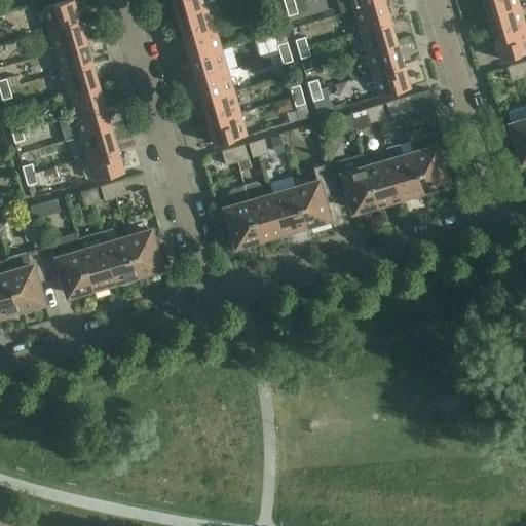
[(68,0),(42,7),(49,30),(80,21),(74,0),(68,0)]
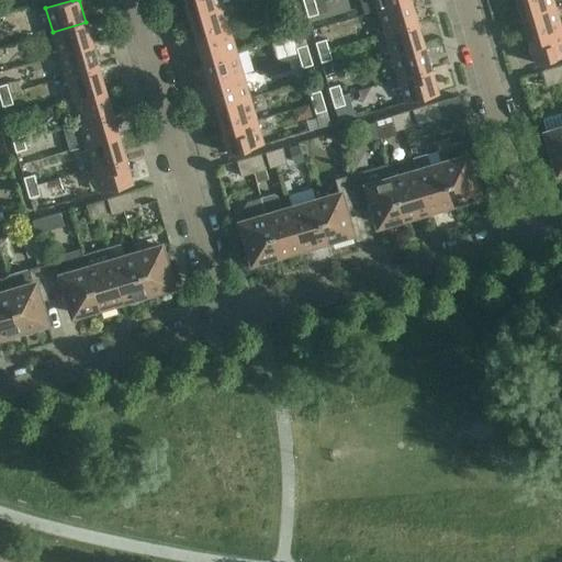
[(184,0),(189,17),(223,7),(221,0),(184,0)]
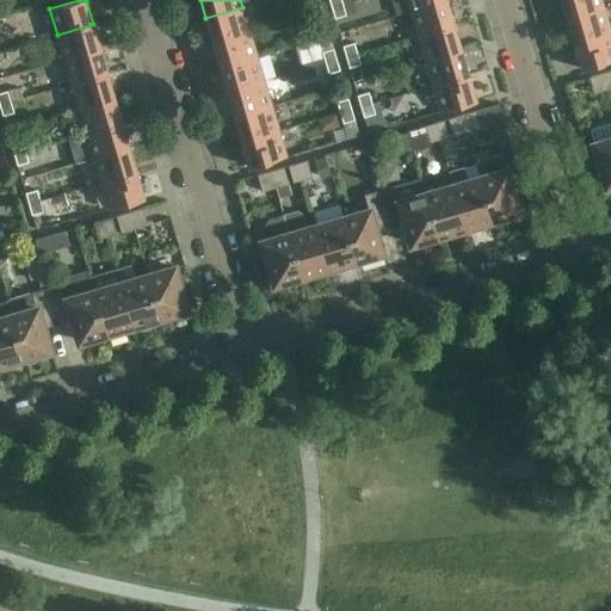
[(306,4),(308,14),(320,11),(316,0),(306,4)]
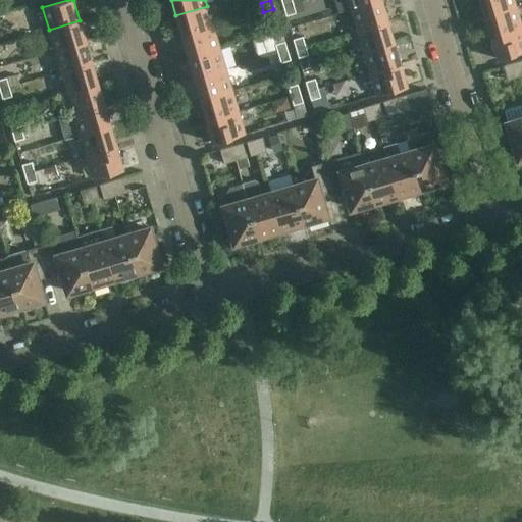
[(348,0),(351,9),(382,0),(381,0),(348,0)]
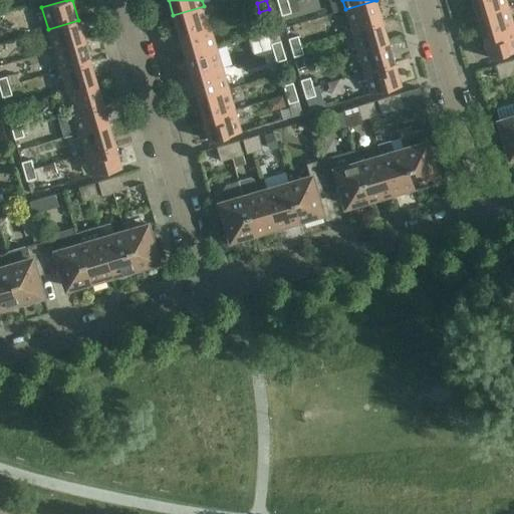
[(345,9),(351,30),(382,21),(376,0),(345,9)]
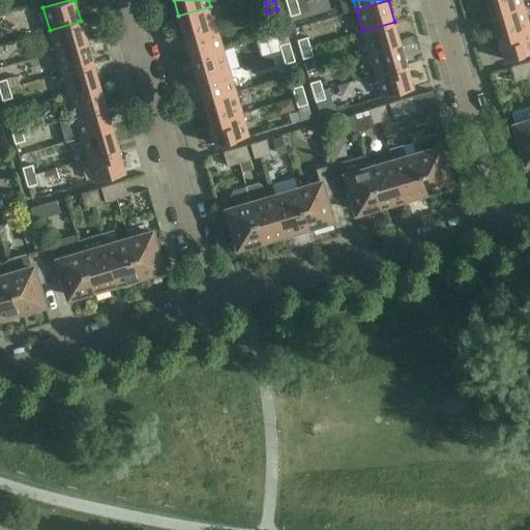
[(487,0),(492,17),(524,7),(521,0),(487,0)]
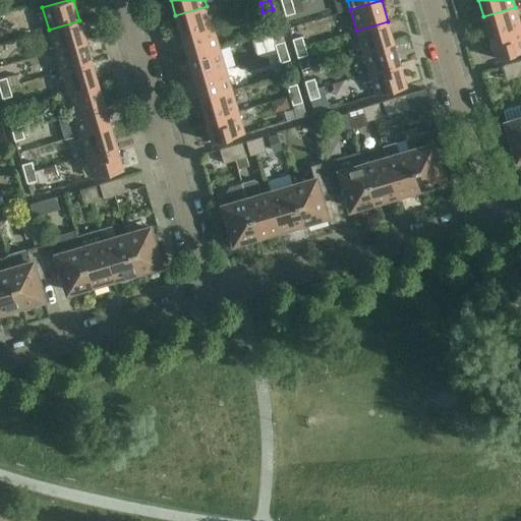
[(292,4),(282,6),(285,16),(295,13),(292,4)]
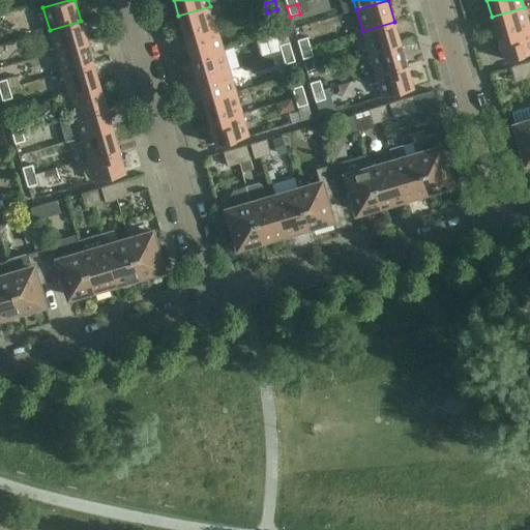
[(216,28),(210,6),(178,16),(184,37),(216,28)]
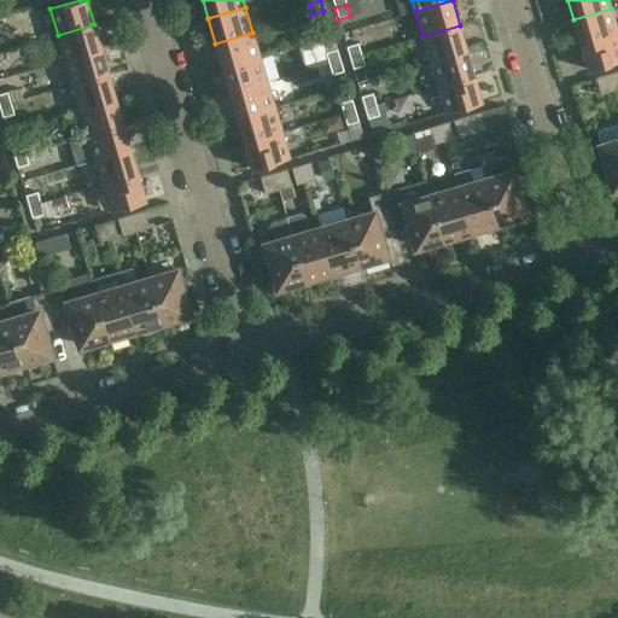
[(573,19),(581,45),(617,34),(611,9),(573,19)]
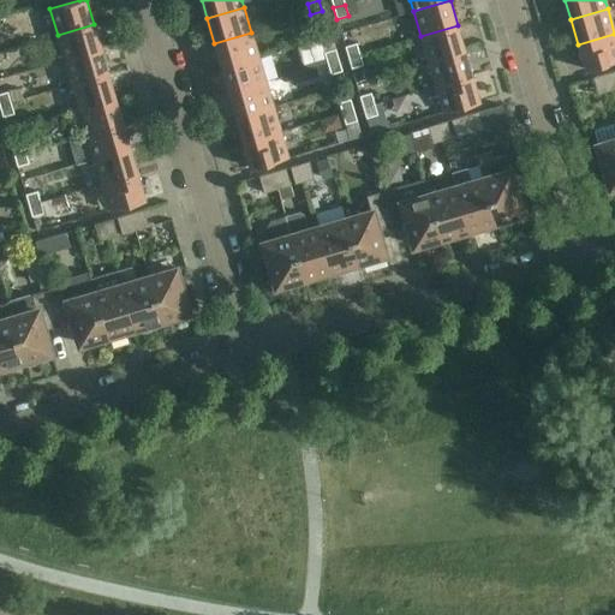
[(322,11),(310,15),(314,25),(326,22),(322,11)]
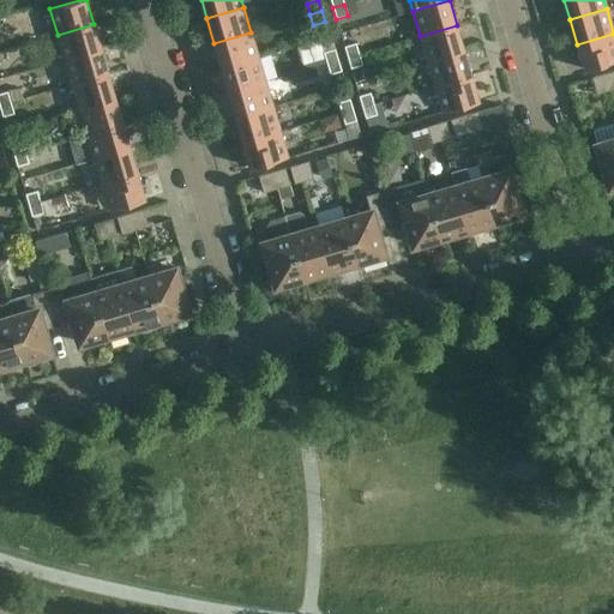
[(94,24),(58,35),(65,60),(101,49),(94,24)]
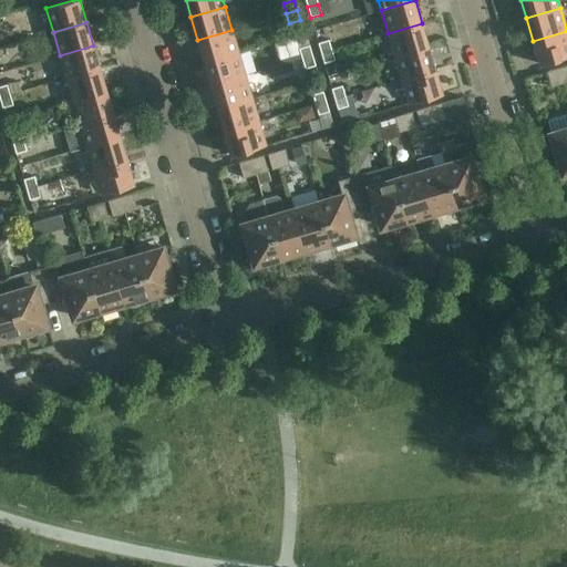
[(388,33),(394,57),(429,47),(422,23),(388,33)]
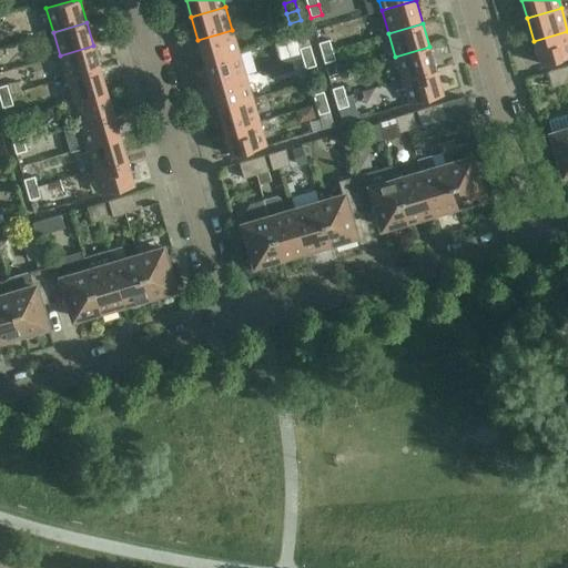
[(198,40),(205,62),(239,52),(232,30),(198,40)]
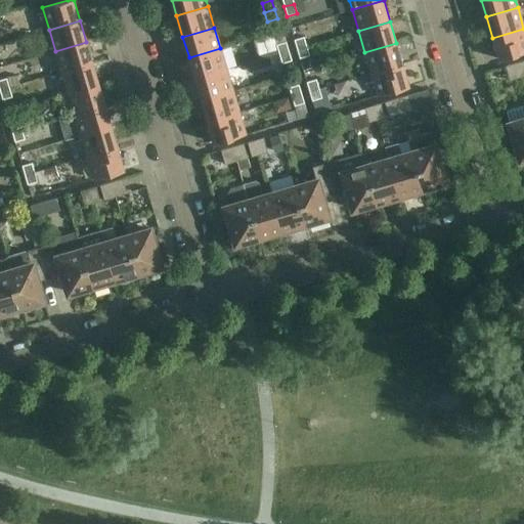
[(523,28),(523,29),(492,38),(499,59),(523,52),(523,28)]
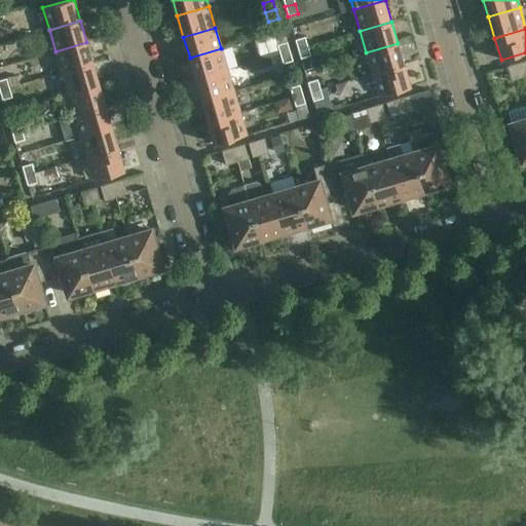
[(295,40),(298,49),(307,46),(304,37),(295,40)]
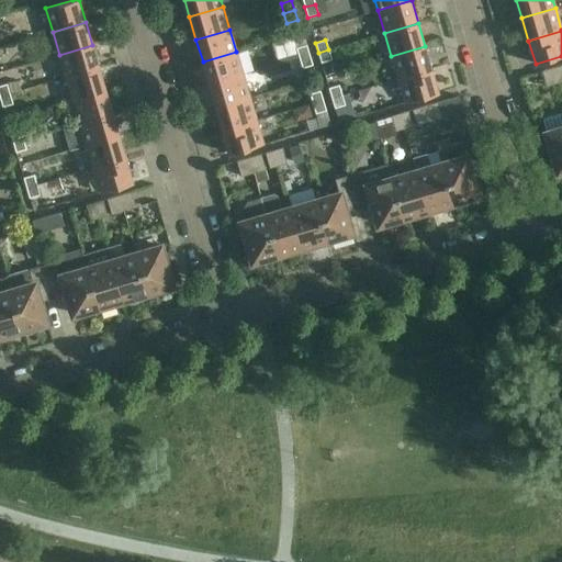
[(59,55),(66,78),(99,68),(92,45),(59,55)]
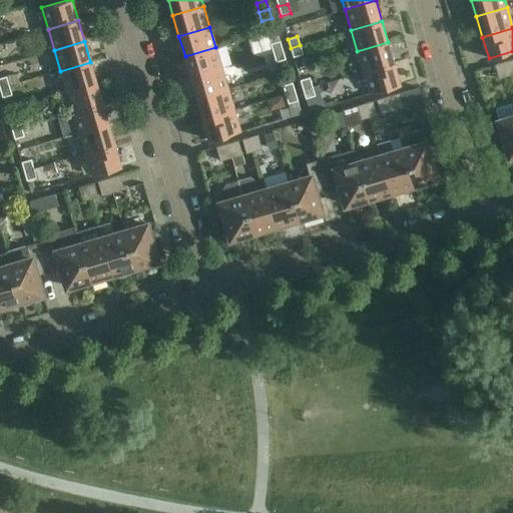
[(269,44),(271,53),(281,51),(278,41),(269,44)]
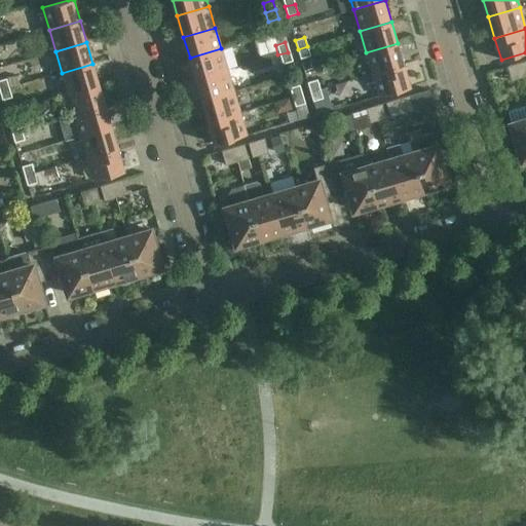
[(366,52),(372,74),(404,65),(398,43),(366,52)]
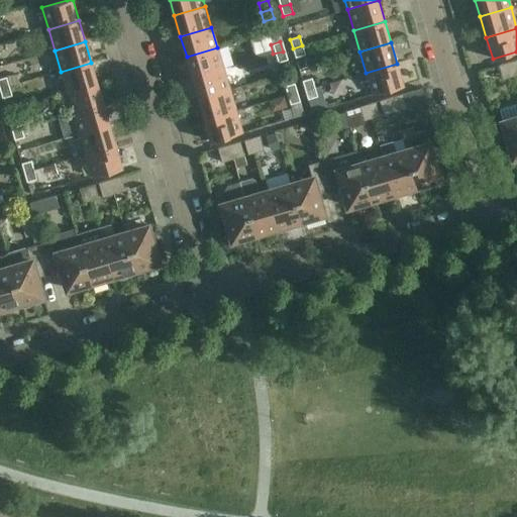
[(302,45),(293,48),(295,58),(305,55),(302,45)]
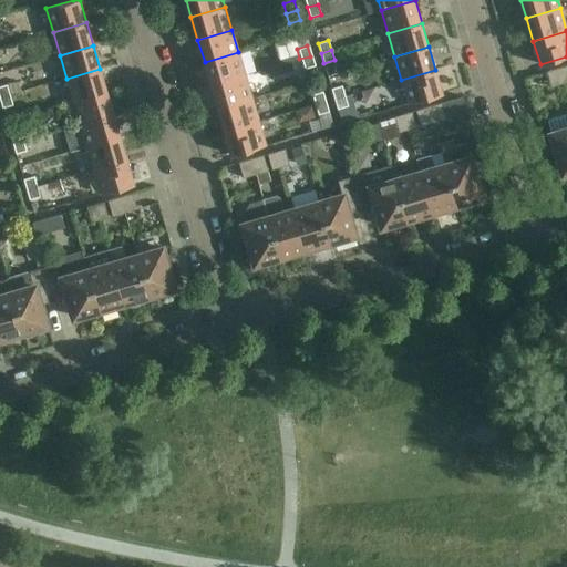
[(205,62),(212,85),(245,75),(238,52),(205,62)]
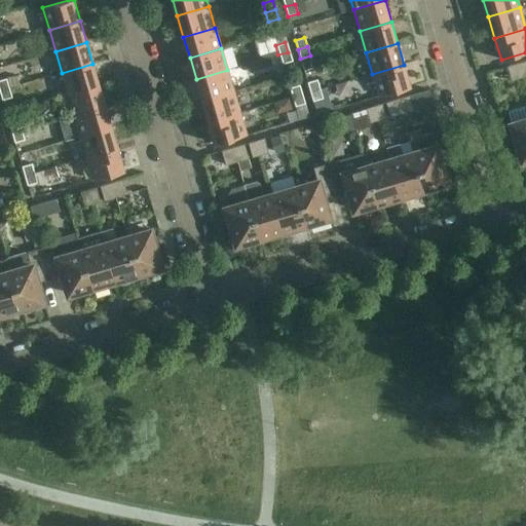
[(288,52),(277,54),(280,65),(291,62),(288,52)]
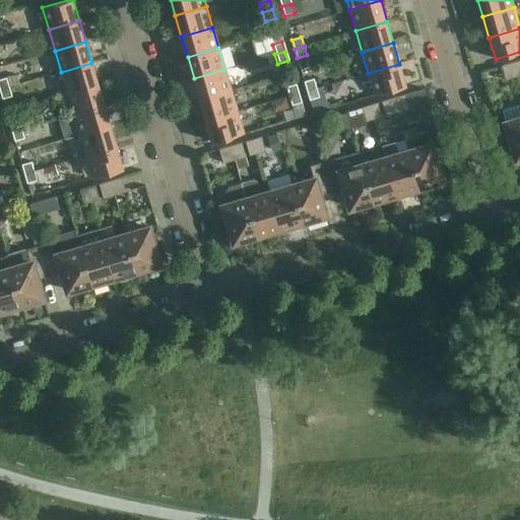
[(519,60),(502,66),(506,80),(519,75),(519,60)]
